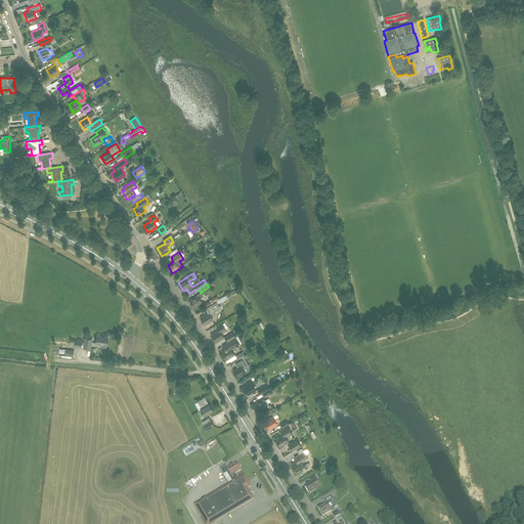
[(193,308),(202,303),(200,299),(204,297),(201,293),(198,295),(198,296),(189,300),(193,308)]
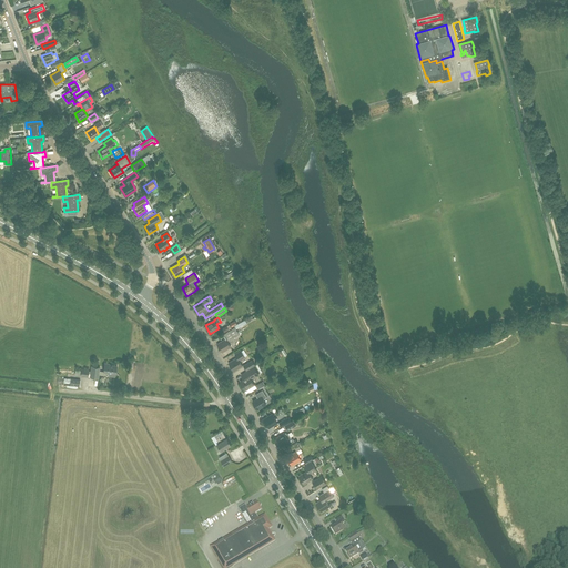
[(225,340),(216,344),(222,353),(231,347),(227,342),(240,335),(236,330),(246,323),(245,320),(234,326),(234,327),(223,334),(225,340)]
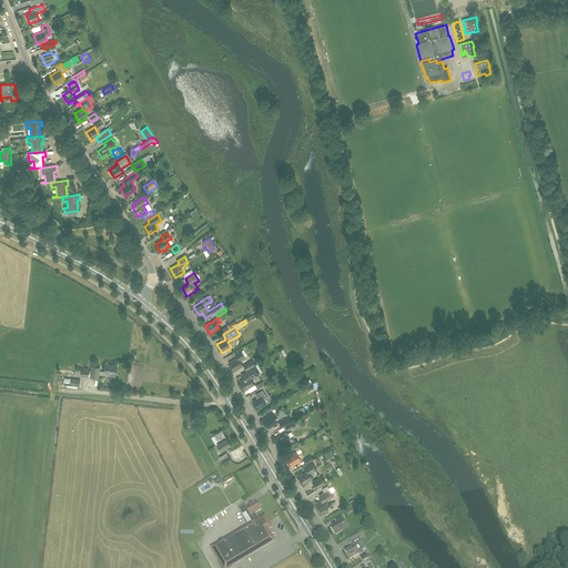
[(234,372),(242,366),(240,361),(245,357),(241,351),(235,354),(236,357),(229,363),(234,372)]
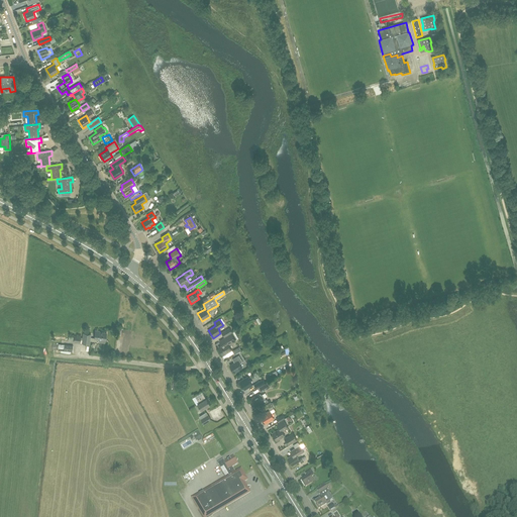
[(224,337),(232,332),(229,328),(221,333),(224,337)]
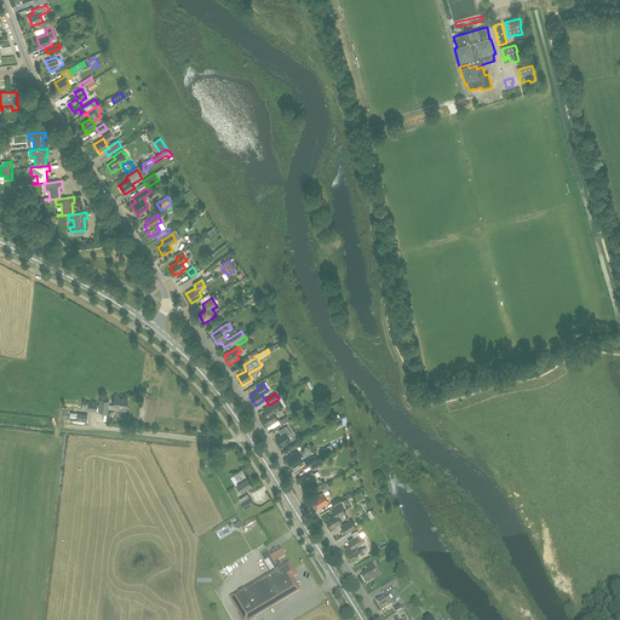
[(126,408),(127,400),(119,399),(119,397),(114,397),(113,407),(126,408)]
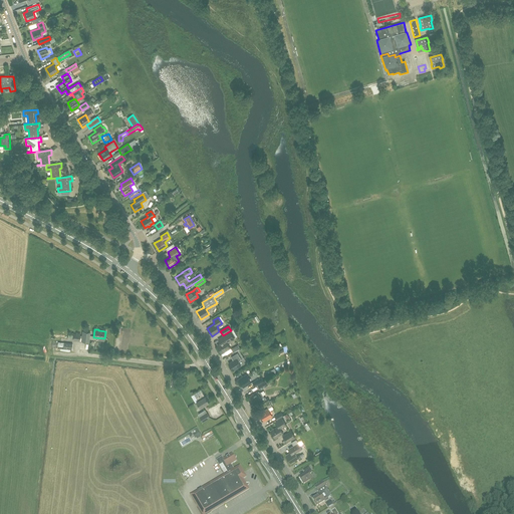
[(88,342),(90,332),(83,331),(81,341),(88,342)]
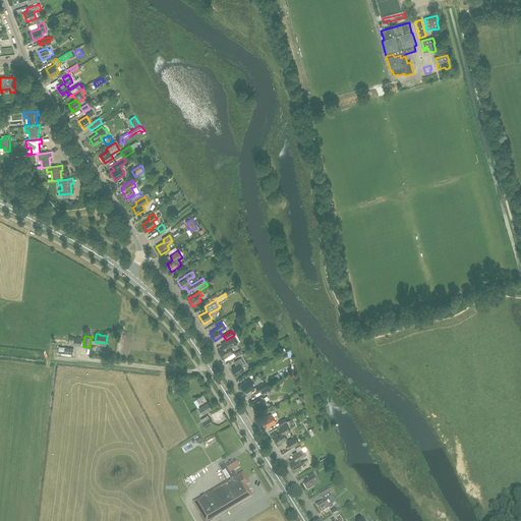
[(224,348),(220,350),(225,358),(228,356),(230,359),(235,356),(234,354),(230,348),(237,344),(239,343),(234,336),(233,337),(226,341),(221,344),(224,348)]
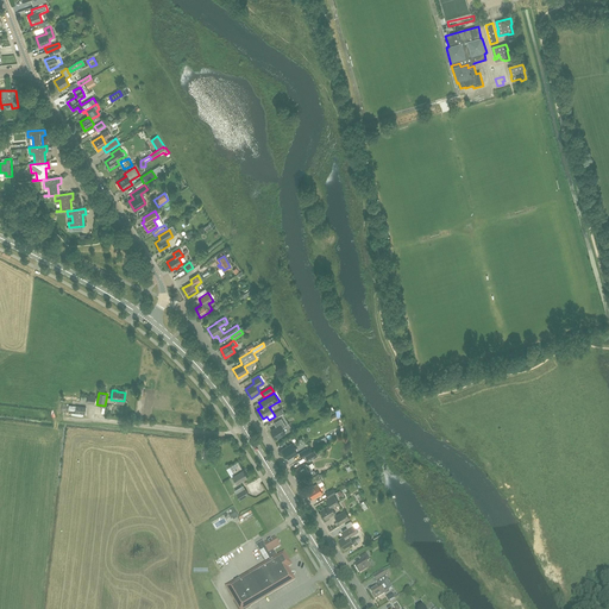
[(276,439),(286,433),(282,428),(287,426),(282,419),(274,424),(276,427),(271,431),(276,439)]
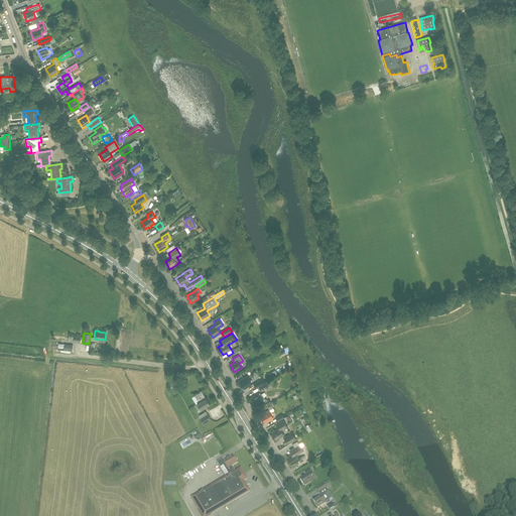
[(244,389),(252,384),(247,376),(240,381),(244,389)]
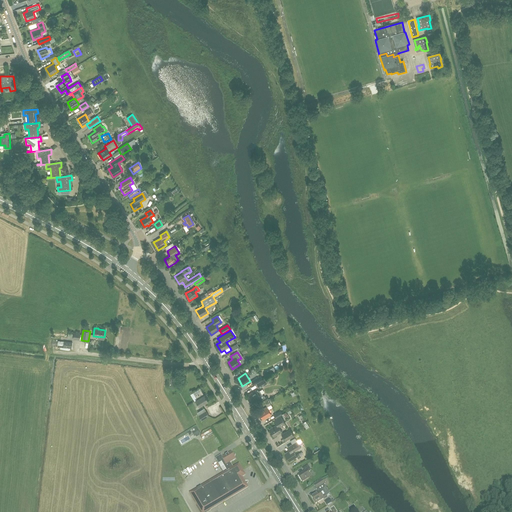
[(254,385),(262,380),(260,376),(251,381),(254,385)]
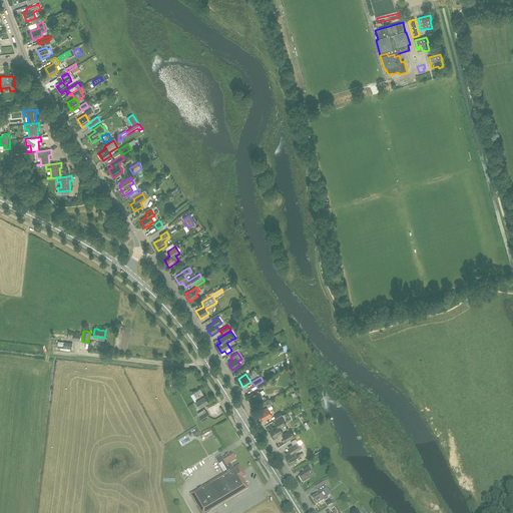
[(260,389),(268,385),(265,380),(257,385),(260,389)]
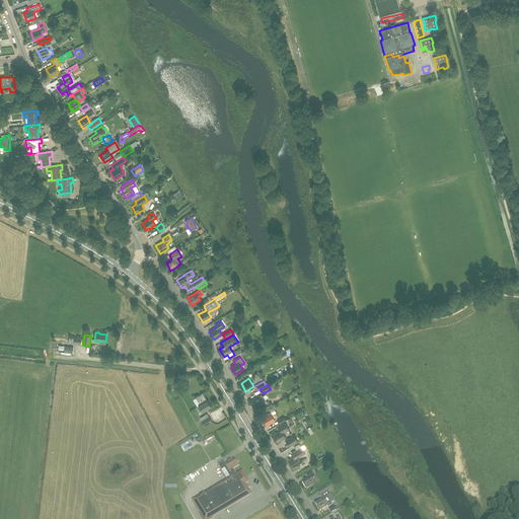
[(207,400),(203,393),(198,396),(196,397),(200,405),(199,406),(202,412),(211,406),(207,400)]
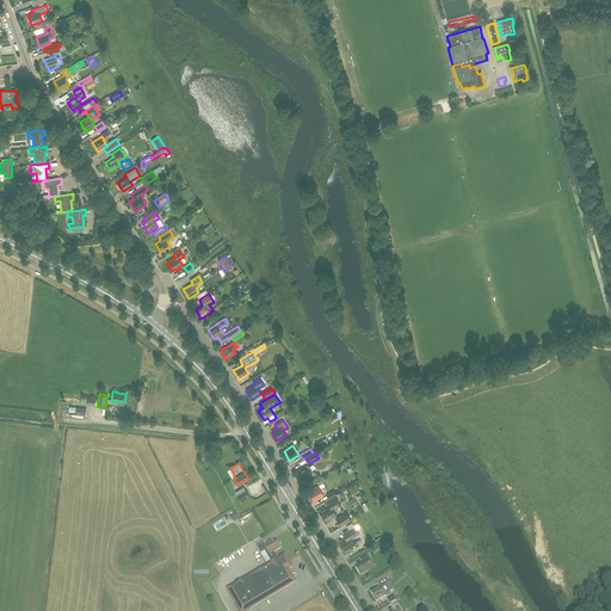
[(306,466),(296,471),(302,481),(310,475),(312,476),(313,477),(314,477),(315,480),(321,476),(319,473),(316,474),(315,473),(313,470),(310,467),(309,468),(308,466),(307,467),(306,466)]
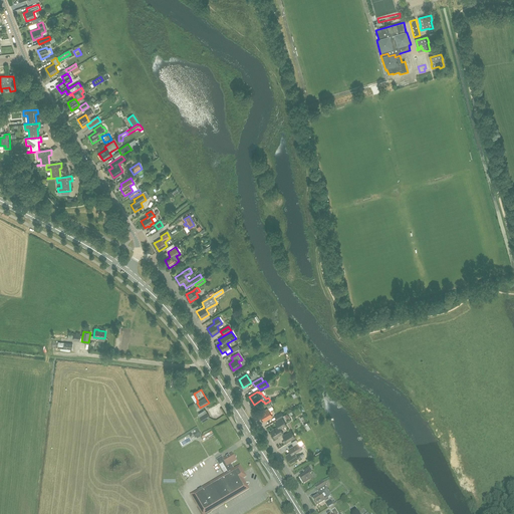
[(267,409),(260,414),(264,422),(272,417),(269,412),(274,409),(272,407),(268,409),(267,409)]
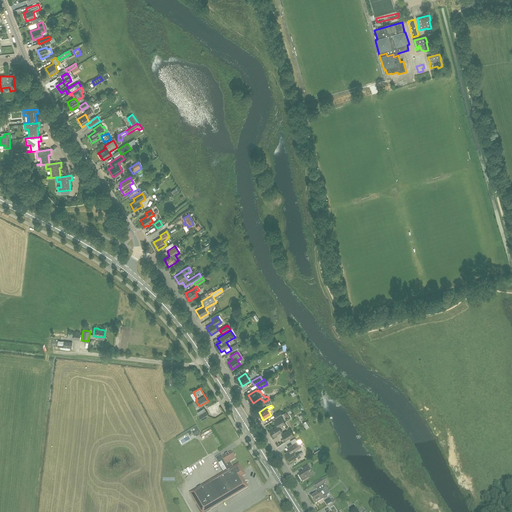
[(206,411),(199,415),(202,421),(209,416),(206,411)]
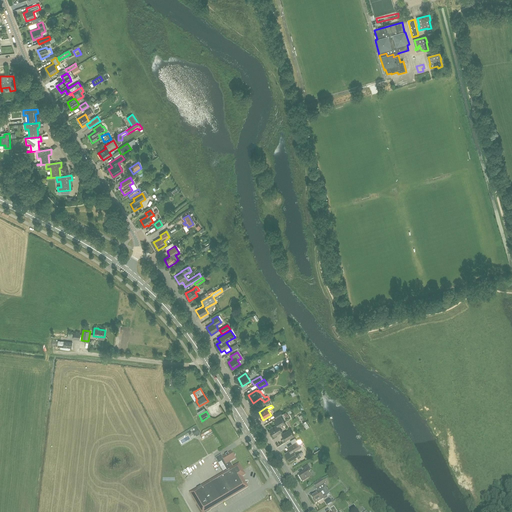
[(274,437),(282,432),(279,428),(285,424),(280,416),(274,420),(277,424),(269,429),(274,437)]
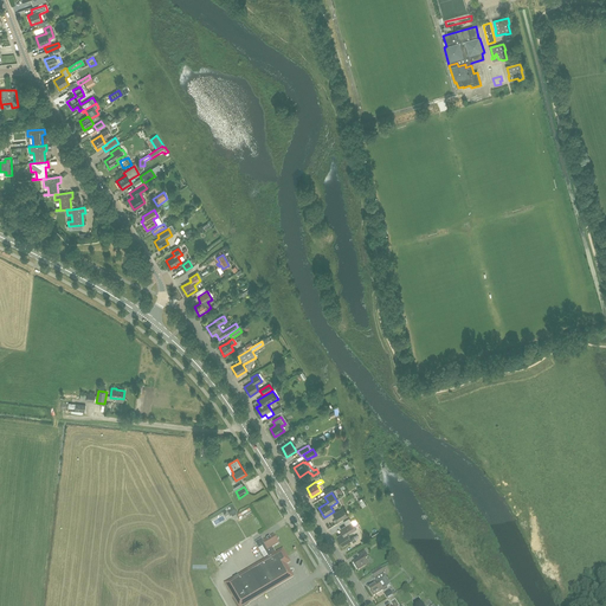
[(337,522),(348,516),(343,508),(333,514),(337,522)]
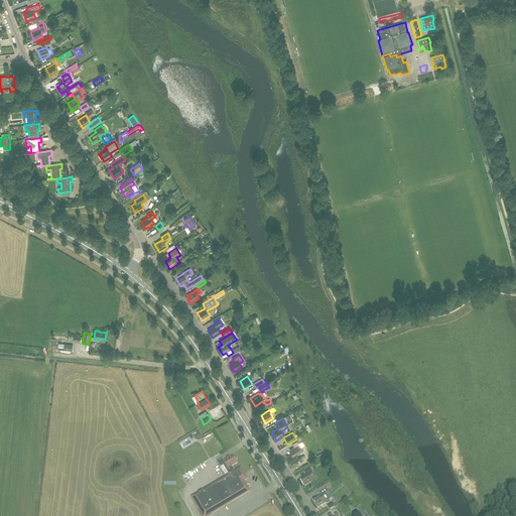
[(181,442),(183,448),(194,443),(190,437),(181,442)]
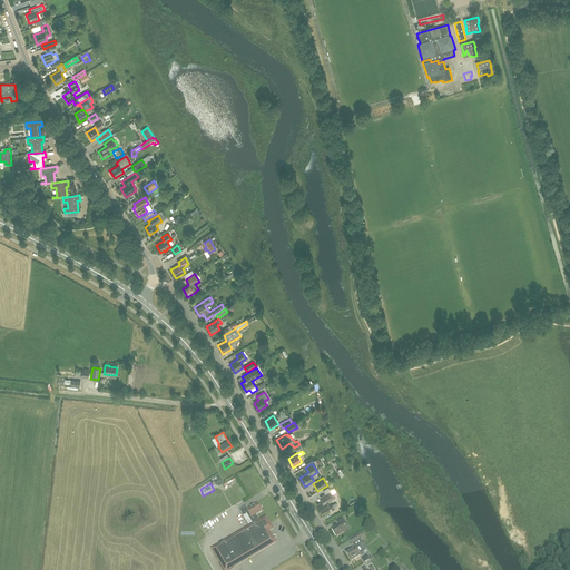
[(323,501),(317,505),(322,513),(331,509),(332,511),(335,509),(333,504),(330,507),(327,502),(335,498),(331,491),(328,488),(323,491),(326,494),(321,498),(323,501)]
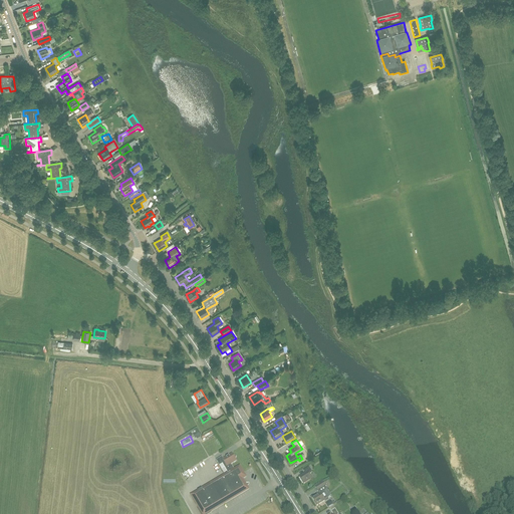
[(227,473),(234,469),(231,464),(237,461),(233,454),(224,460),(222,457),(216,461),(219,466),(222,464),(227,473)]
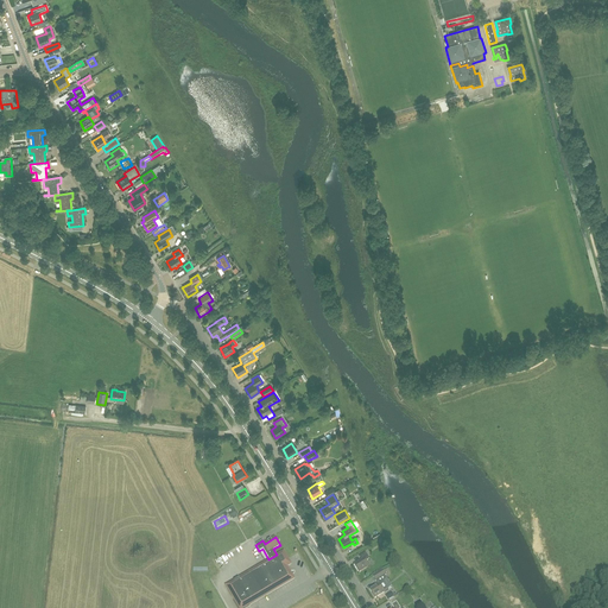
[(277,555),(268,559),(270,559),(259,567),(246,574),(226,586),(235,602),(234,602),(238,607),(247,607),(251,607),(249,606),(261,599),(295,580),(287,567),(291,564),(284,551),(277,556),(277,555)]
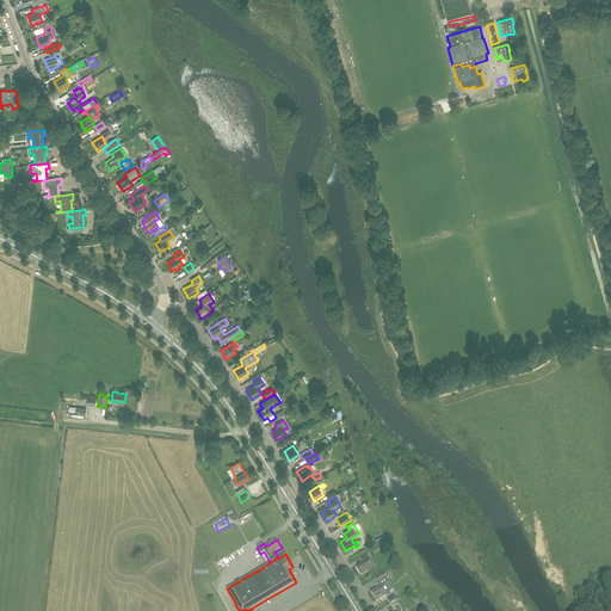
[(360,575),(370,569),(366,565),(371,561),(368,555),(360,559),(363,562),(356,567),(360,575)]
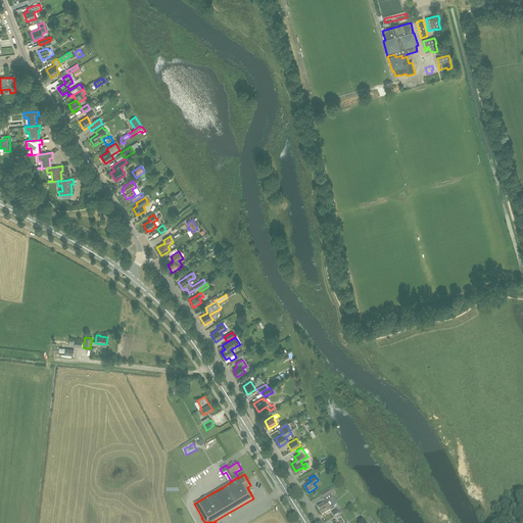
[(323,501),(332,494),(329,489),(320,495),(323,501)]
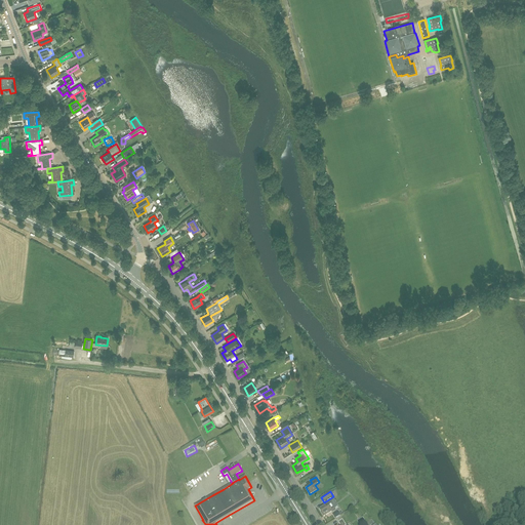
[(327,503),(319,509),(323,516),(331,511),(333,509),(330,503),(327,505),(327,503)]
